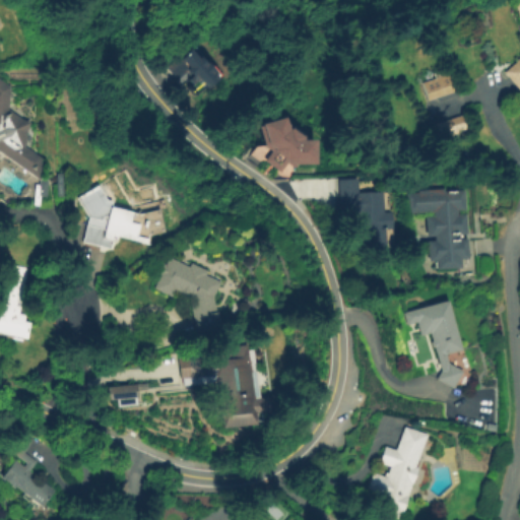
[(519,20),(513,1),(513,0),(519,0),(519,94),(503,74),(519,58),(519,20)]
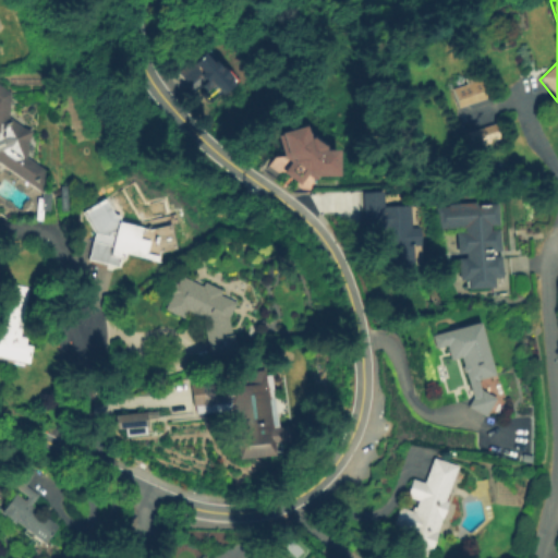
[(211,104),(203,95),(206,92),(198,82),(192,87),(179,73),(209,46),(237,77),(235,79),(241,85),(227,97),(223,94),(211,104)]
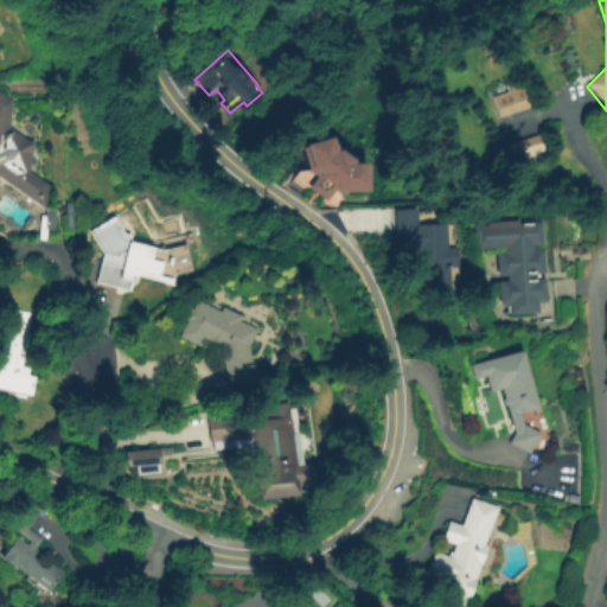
[(529,108),(497,119),(491,98),(522,88),(529,108)]
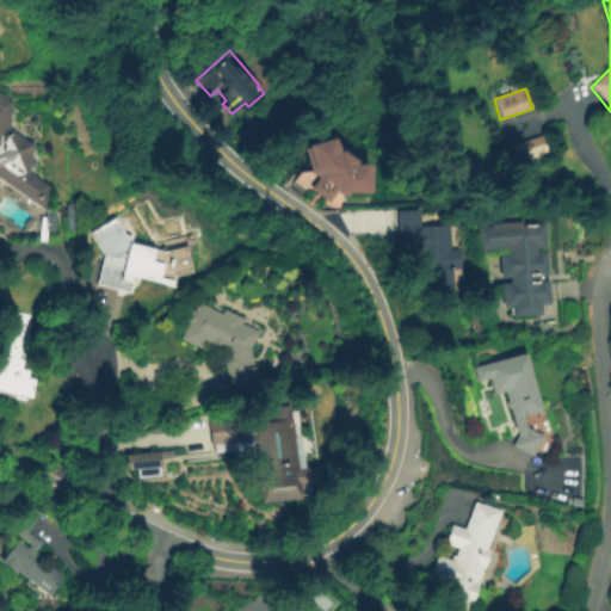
[(0,94),(14,102),(11,136),(34,147),(30,176),(49,185),(47,210),(0,180),(0,94)]
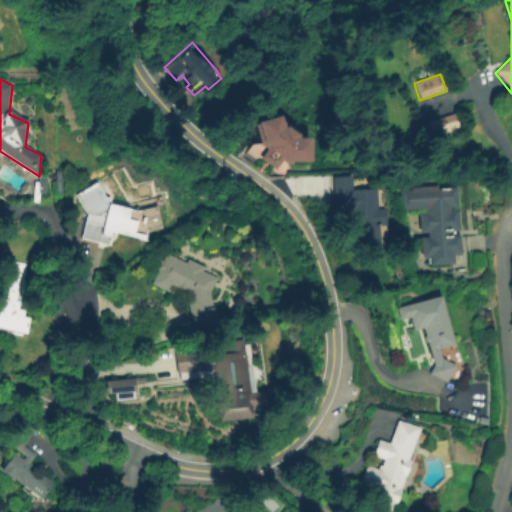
[(293,136),(307,135),(309,162),(287,163),(278,157),(272,167),(256,156),(264,145),(257,141),(252,119),(277,113),(280,127),(283,123),(296,132),(293,136)]
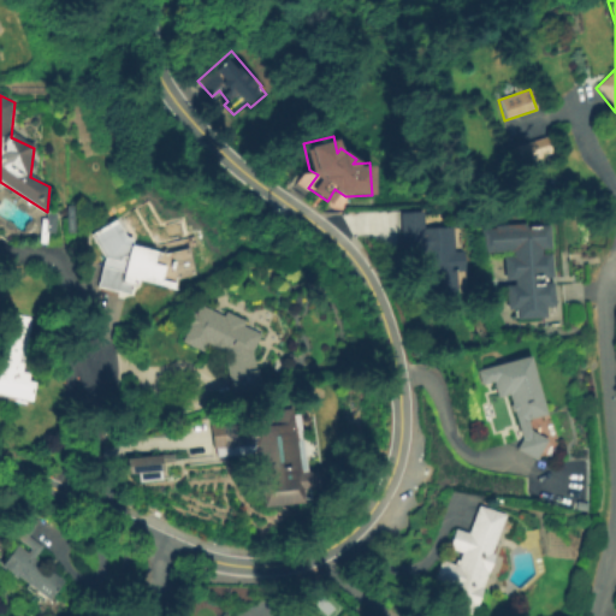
[(552,159),(522,169),(515,147),(545,137),(552,159)]
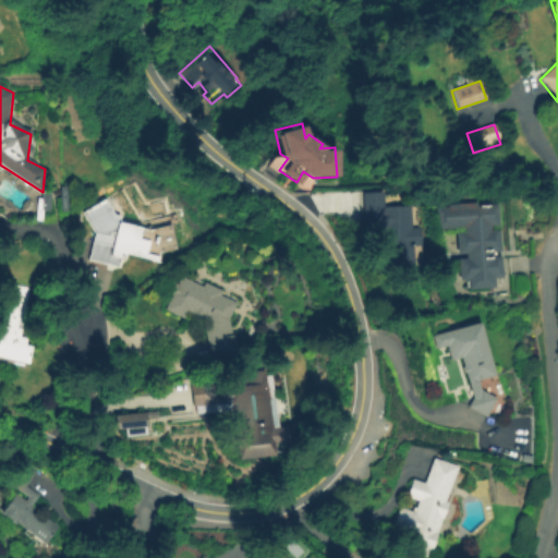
[(69,209),(60,209),(59,185),(68,184),(69,209)]
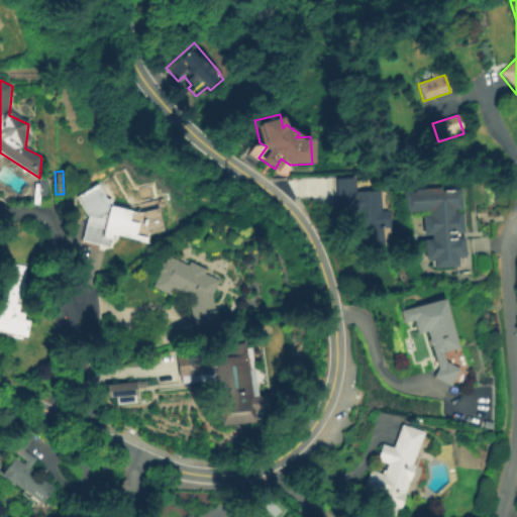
[(385,250),(356,252),(354,212),(338,213),(336,179),(357,178),(357,182),(375,181),(375,192),(382,191),(383,211),(392,211),(393,229),(384,230),(385,250)]
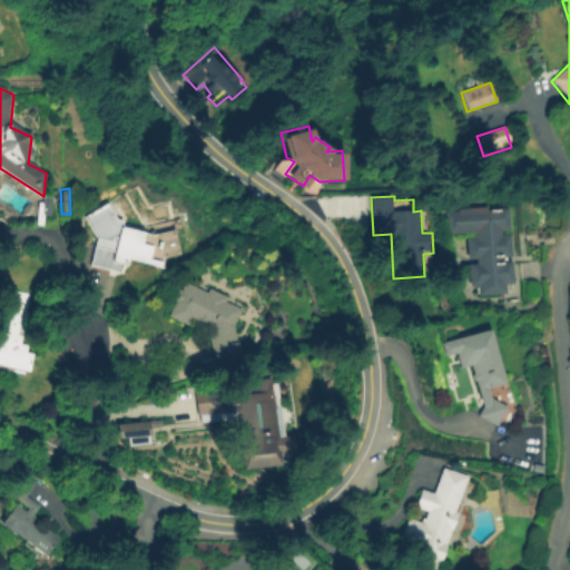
[(97,241),(84,218),(107,204),(120,226),(160,234),(178,232),(180,256),(164,258),(160,269),(127,258),(125,265),(116,263),(114,273),(89,266),(97,241)]
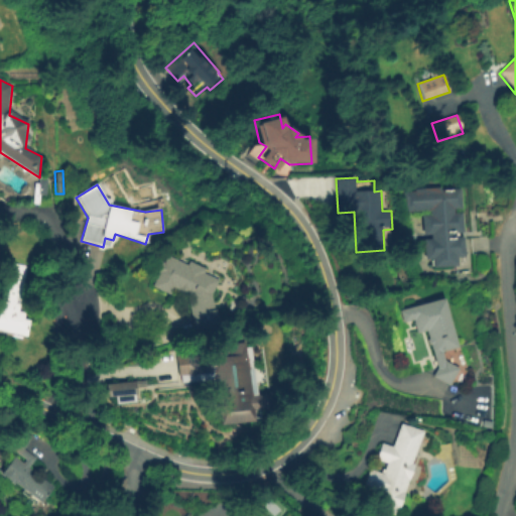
[(465,257),(458,258),(459,266),(432,268),(432,261),(425,261),(424,241),(433,241),(433,236),(423,236),(423,219),(430,219),(430,211),(403,212),(402,194),(415,192),(414,187),(441,186),(441,191),(461,190),(462,208),(455,209),(455,216),(463,215),(464,234),(457,234),(458,240),(465,240),(465,257)]
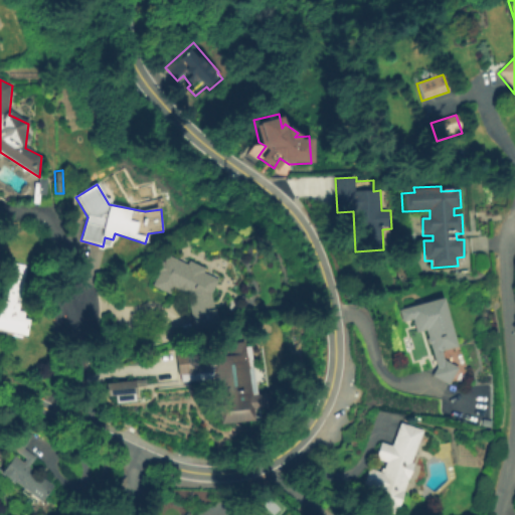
[(210,296),(218,328),(195,334),(186,297),(171,290),(168,296),(151,287),(157,274),(150,271),(156,259),(164,262),(167,255),(186,265),(188,259),(207,268),(204,274),(218,280),(210,296)]
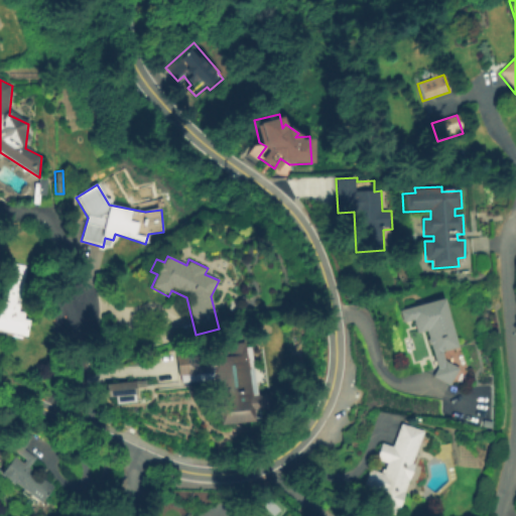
[(23,336),(0,331),(0,267),(1,263),(37,270),(23,336)]
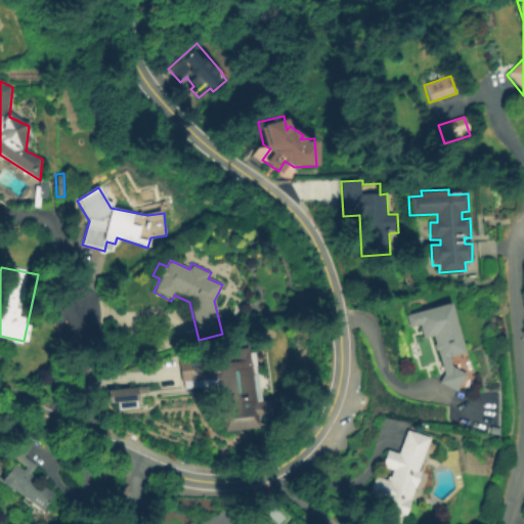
[(445,372),(435,334),(409,341),(403,316),(452,304),(466,354),(449,359),(451,367),(465,376),(454,393),(438,384),(445,372)]
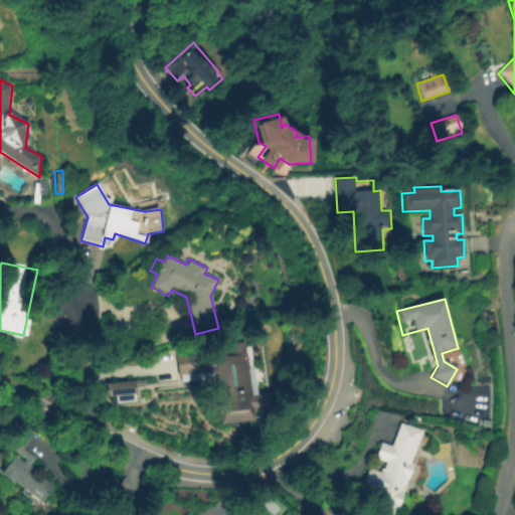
[(242,340),(250,418),(216,421),(211,376),(176,380),(173,353),(208,349),(208,343),(242,340)]
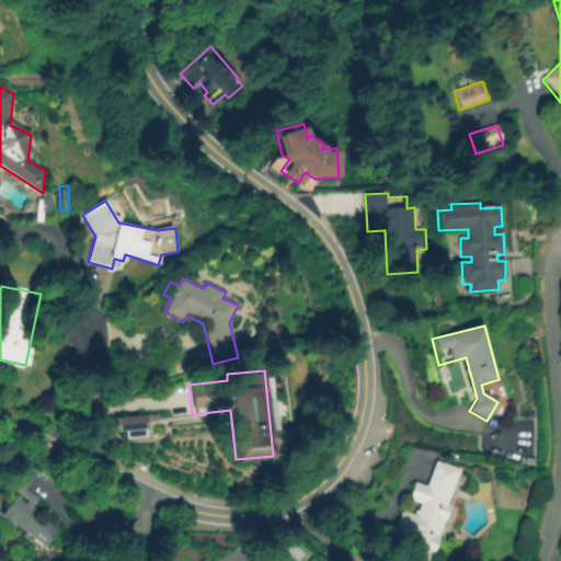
[(112,415),(113,431),(122,430),(123,437),(144,436),(144,427),(145,426),(145,420),(157,419),(156,411),(112,415)]
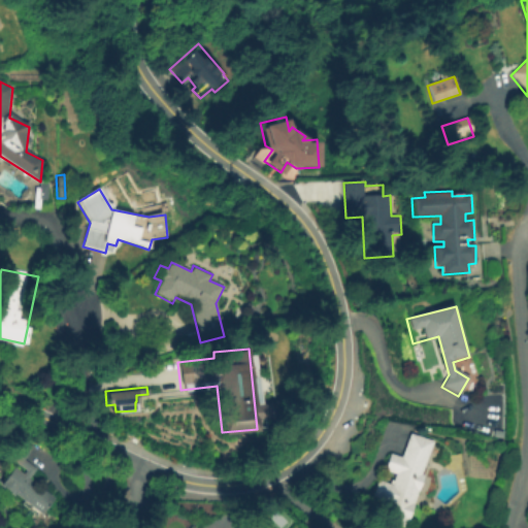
[(404,527),(378,520),(384,503),(373,500),(380,483),(389,486),(391,481),(395,482),(397,475),(385,472),(391,455),(402,459),(409,434),(435,442),(433,449),(438,451),(424,495),(418,493),(408,522),(406,521),(404,527)]
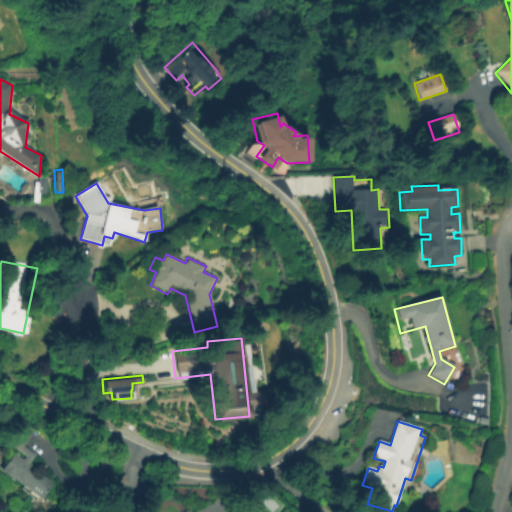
[(42,500),(3,471),(15,454),(22,460),(26,454),(33,459),(30,464),(54,483),(42,500)]
